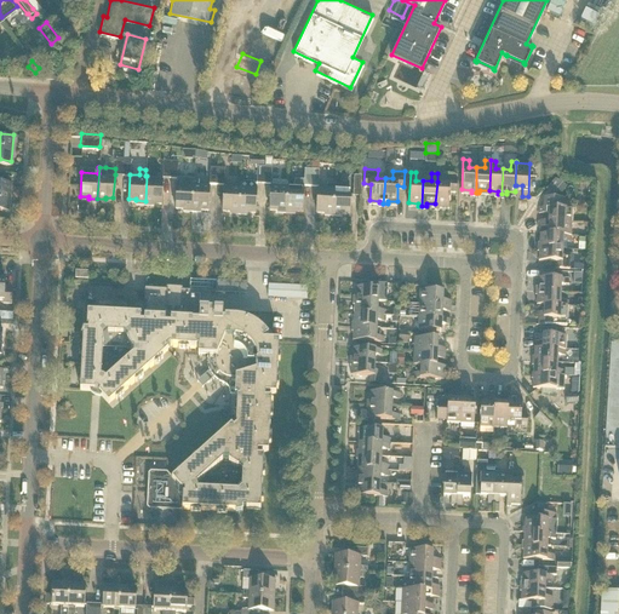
[(435,204),(435,206),(440,206),(440,204),(448,205),(450,188),(456,189),(457,174),(445,173),(445,182),(437,182),(435,204)]
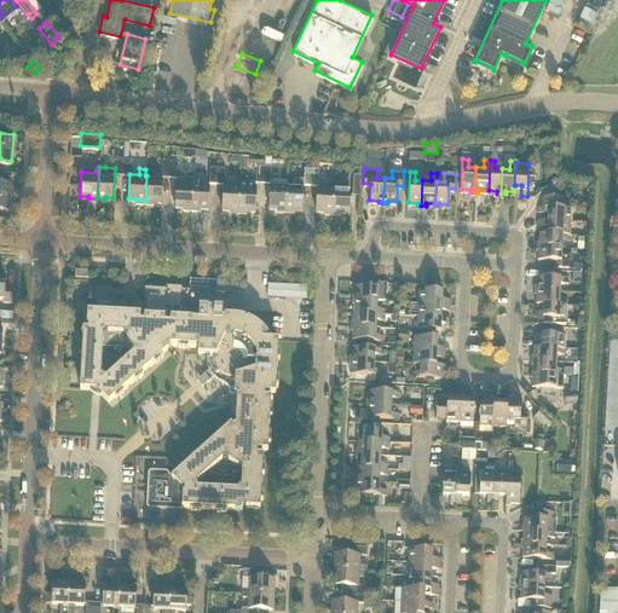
[(194,181),(192,208),(200,208),(200,206),(208,207),(209,183),(197,181),(198,175),(192,174),(191,181),(194,181)]
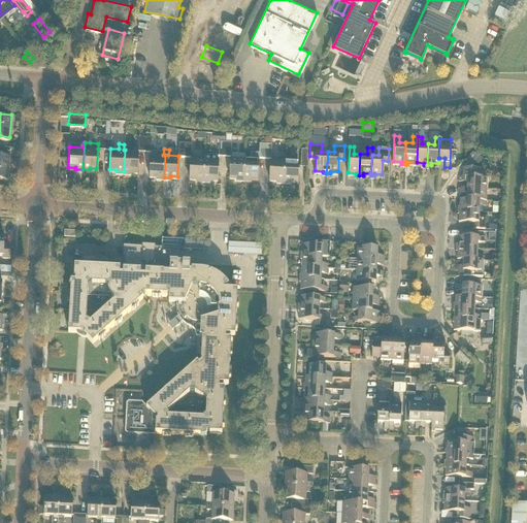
[(469,162),(479,152),(471,149),(464,158),(469,162)]
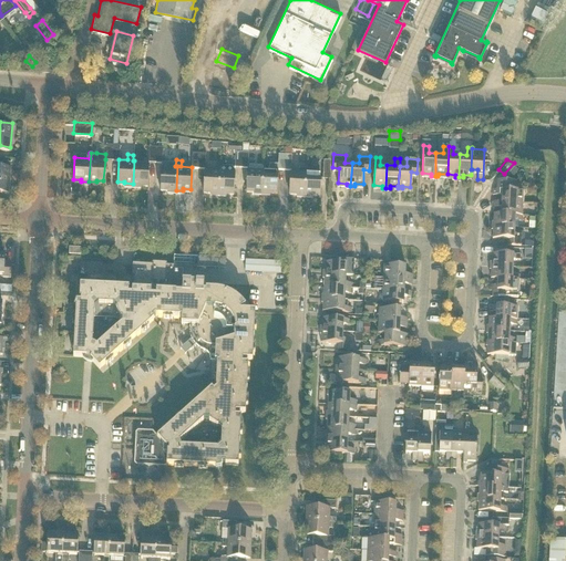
[(134,160),(133,184),(141,184),(141,182),(147,183),(148,162),(134,160)]
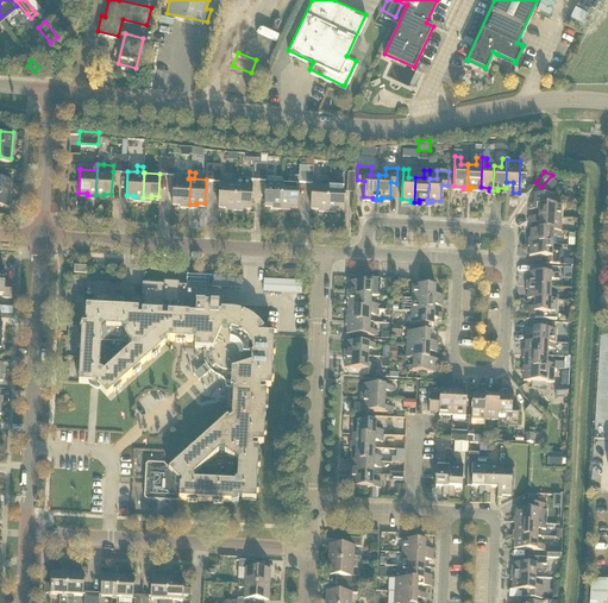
[(299,182),(298,182),(298,173),(288,173),(287,181),(282,181),(281,206),(289,206),(289,205),(298,205),(299,182)]
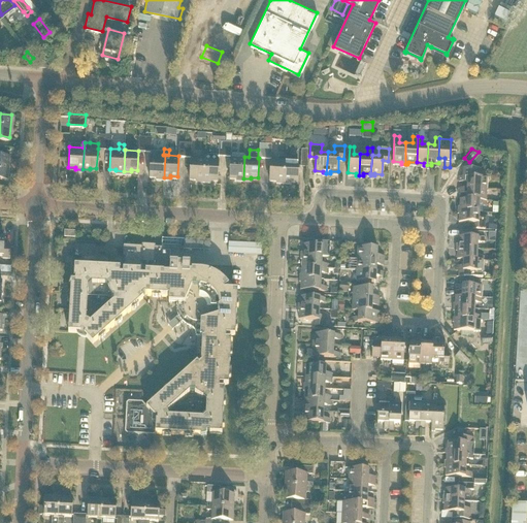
[(217,178),(218,158),(219,155),(218,155),(216,153),(217,152),(206,152),(206,153),(204,155),(204,157),(202,180),(210,180),(210,177),(217,178)]
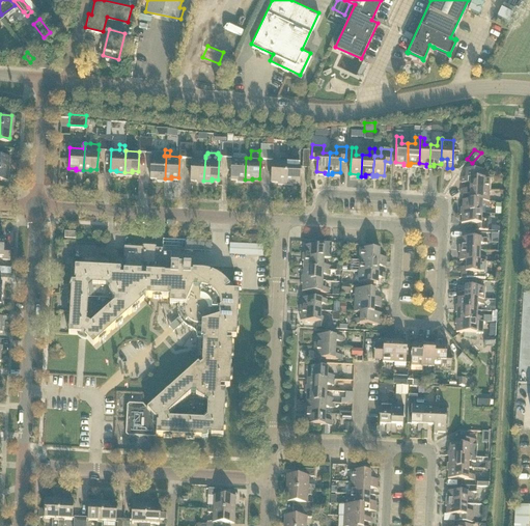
[(0,175),(7,176),(8,155),(0,154),(0,175)]
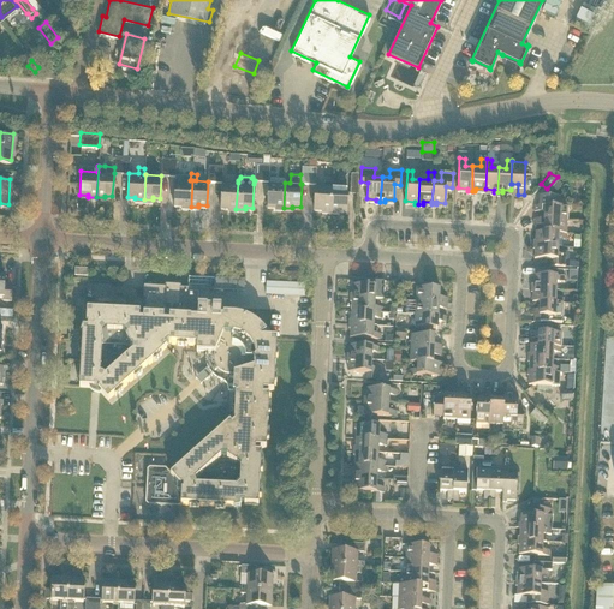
[(182,207),(191,207),(192,180),(190,180),(176,179),(174,204),(182,204),(182,207)]
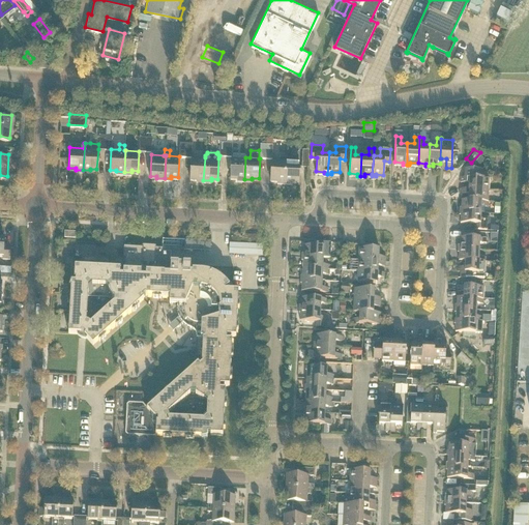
[(285,181),(286,161),(286,155),(280,155),(278,159),(271,159),(270,179),(277,179),(277,181),(285,181)]
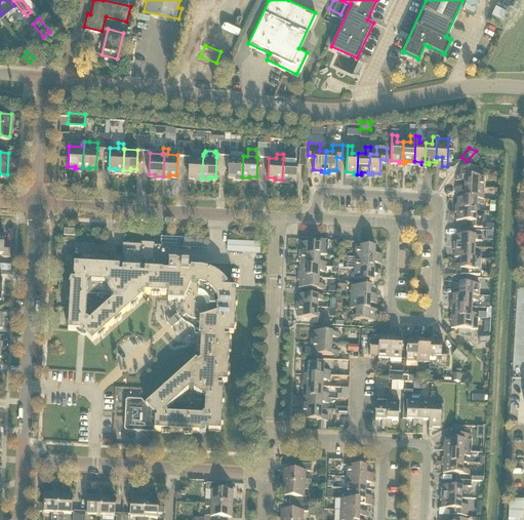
[(242,177),(243,156),(230,155),(229,175),(235,175),(235,176),(242,177)]
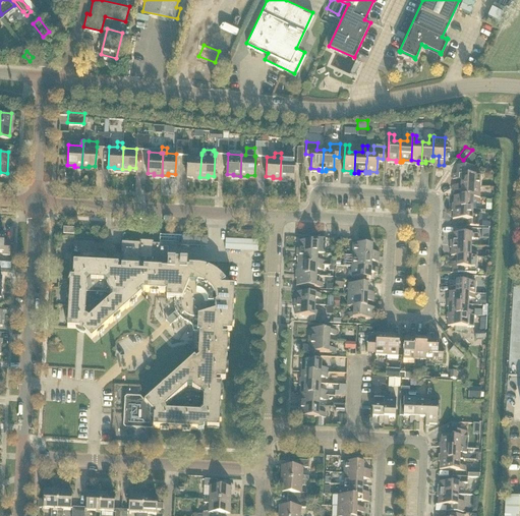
[(199,177),(201,155),(188,155),(186,174),(193,175),(192,177),(199,177)]
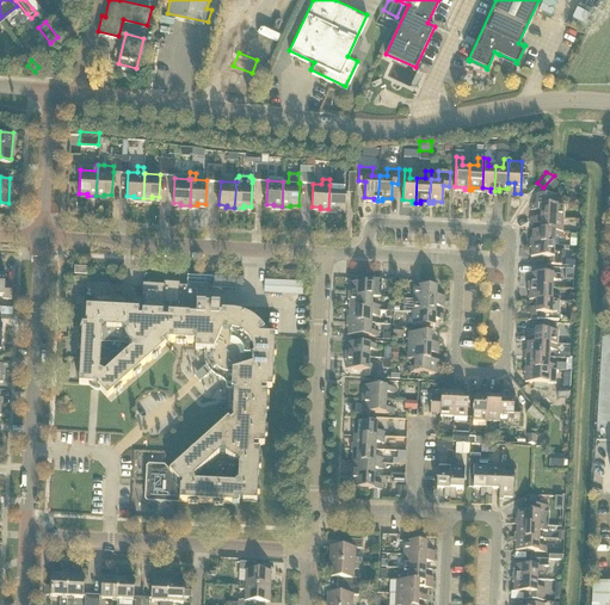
[(345,185),(330,185),(328,209),(337,209),(337,208),(344,208),(345,185)]
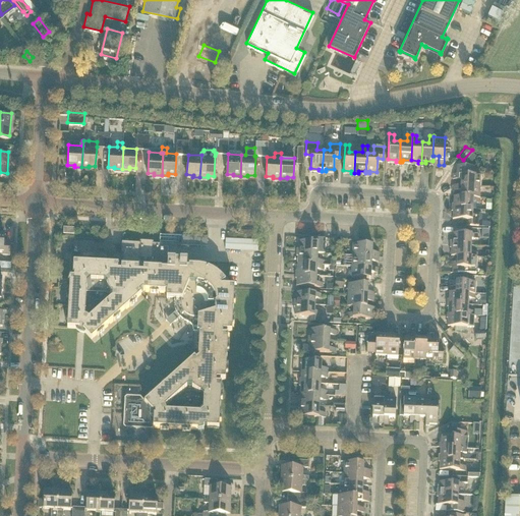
[(473,164),(460,163),(459,171),(453,171),(453,176),(459,176),(459,182),(480,183),(481,172),(472,172),(473,164)]
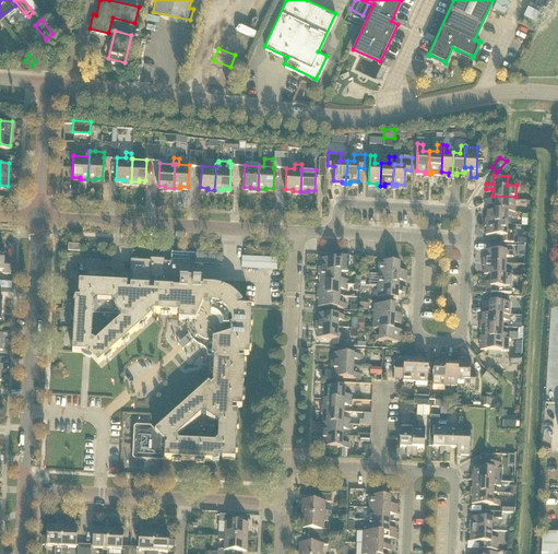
[(493,196),(485,196),(485,201),(495,201),(494,208),(507,209),(515,210),(515,197),(493,196)]
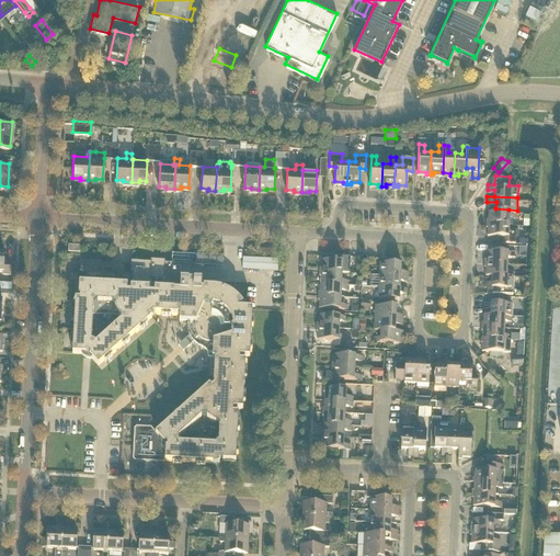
[(517,211),(509,210),(495,208),(489,208),(489,217),(487,217),(487,220),(510,222),(510,215),(517,215),(517,211)]
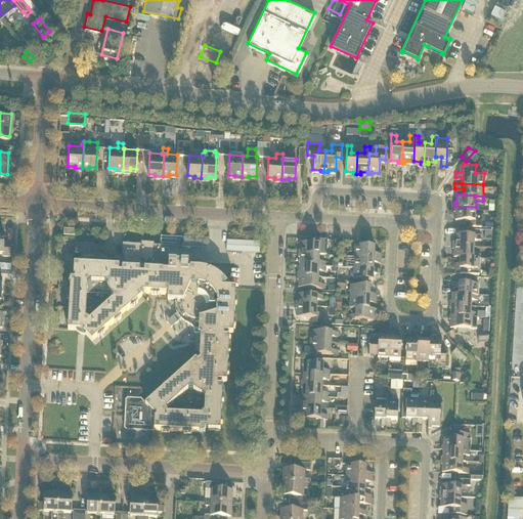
[(475,213),(476,207),(454,206),(454,210),(455,210),(455,218),(470,218),(470,224),(481,224),(482,214),(475,213)]
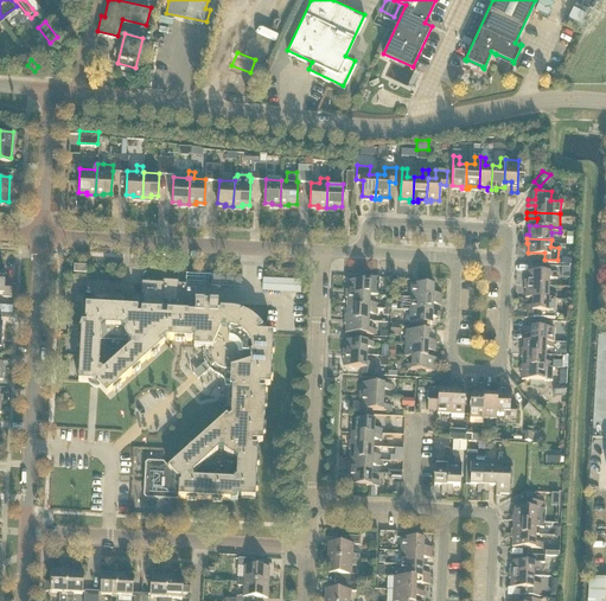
[(0,289),(2,289),(2,292),(10,293),(11,277),(4,277),(4,268),(0,267),(0,289)]
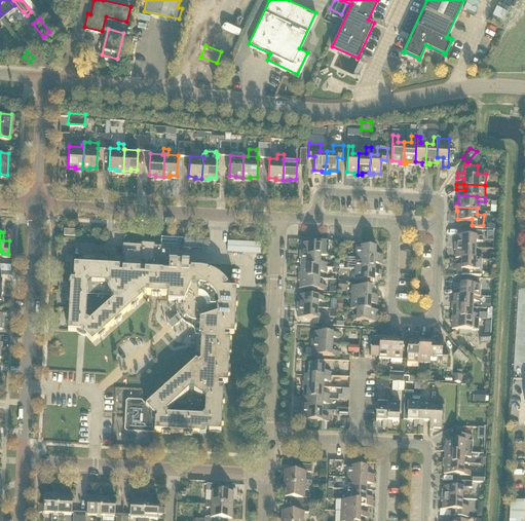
[(455,244),(476,245),(476,238),(483,238),(483,233),(456,232),(456,239),(455,239),(455,244)]
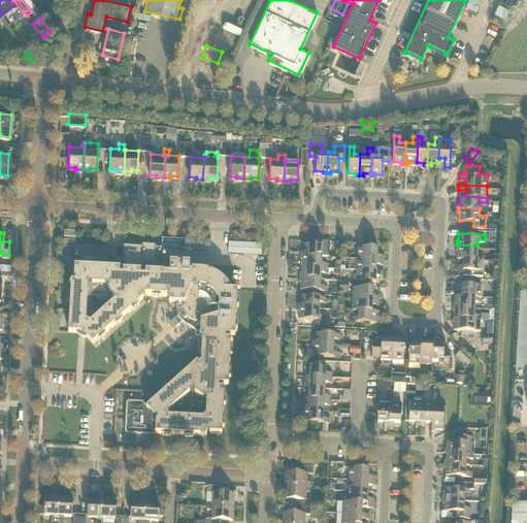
[(150,398),(151,399),(146,404),(141,398),(128,397),(126,399),(124,428),(126,430),(153,431),(155,430),(162,430),(162,432),(170,432),(170,431),(185,431),(184,433),(193,434),(193,432),(206,432),(206,429),(209,429),(209,430),(222,431),(222,424),(224,424),(224,415),(223,415),(223,401),(225,401),(226,393),(224,393),(224,386),(219,385),(219,381),(228,382),(229,374),(230,374),(231,366),(229,365),(230,352),(232,352),(232,344),(230,344),(231,336),(225,335),(226,332),(235,332),(235,325),(237,325),(237,317),(235,317),(236,303),(238,303),(238,294),(237,294),(237,287),(224,286),(223,286),(230,281),(230,282),(231,282),(226,275),(221,270),(213,267),(206,264),(199,263),(190,263),(190,260),(177,259),(177,255),(183,255),(184,246),(209,247),(210,236),(184,235),(183,246),(155,243),(155,241),(141,240),(141,242),(123,241),(123,251),(129,252),(129,266),(123,266),(122,270),(119,270),(120,264),(112,264),(112,262),(103,262),(103,263),(90,263),(90,261),(81,260),(81,262),(74,262),(73,274),(74,274),(74,278),(70,278),(69,290),(67,290),(67,299),(69,299),(68,313),(66,313),(66,321),(68,321),(67,328),(67,329),(76,329),(76,330),(77,332),(79,333),(81,334),(83,334),(85,335),(85,334),(86,333),(92,340),(92,339),(97,335),(98,336),(105,331),(103,329),(113,320),(114,322),(122,316),(121,315),(130,305),(132,306),(138,301),(137,299),(142,294),(140,292),(142,291),(152,291),(152,293),(160,294),(160,292),(168,292),(168,298),(176,299),(175,304),(176,309),(177,312),(167,322),(172,327),(182,318),(186,322),(191,324),(193,326),(195,329),(195,333),(201,333),(201,341),(199,341),(199,350),(201,351),(200,359),(198,361),(196,359),(191,364),(190,362),(183,368),(185,369),(174,379),(173,378),(166,383),(168,385),(158,394),(157,392),(150,398)]
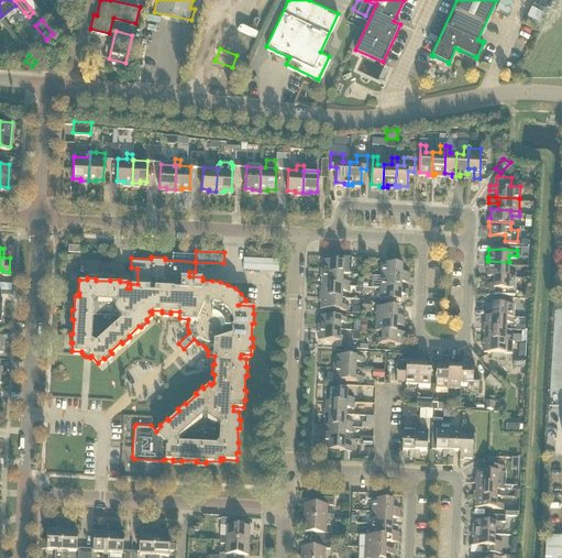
[(245,253),(245,265),(281,266),(282,254),(245,253)]
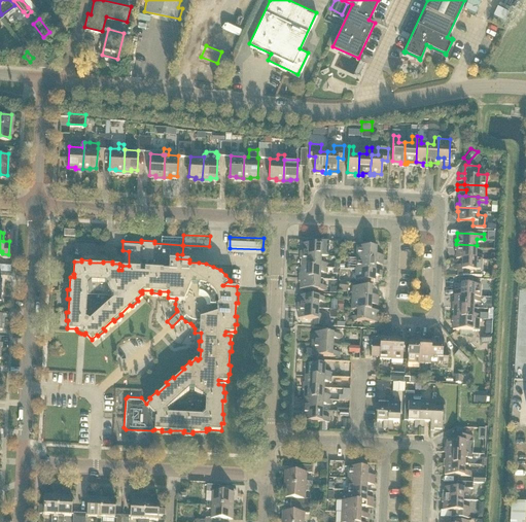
[(301,248),(300,252),(322,253),(322,247),(328,247),(328,242),(303,241),(302,248),(301,248)]
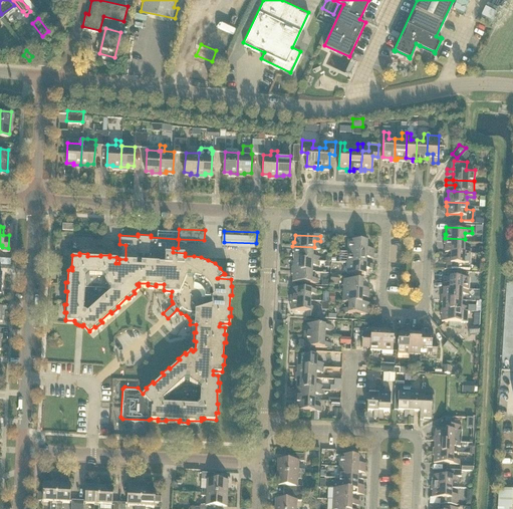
[(348,237),(347,249),(373,250),(373,246),(367,245),(367,239),(348,237)]
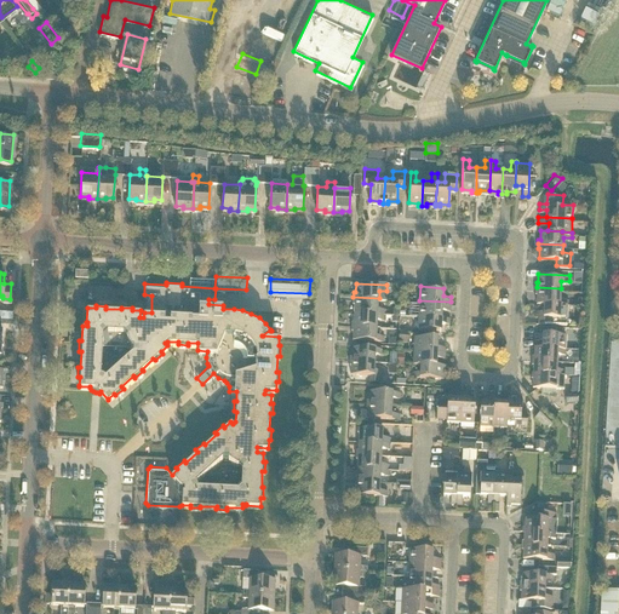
[(537,300),(544,302),(544,300),(567,302),(568,302),(568,297),(561,296),(561,288),(537,287),(536,292),(537,292),(537,300)]
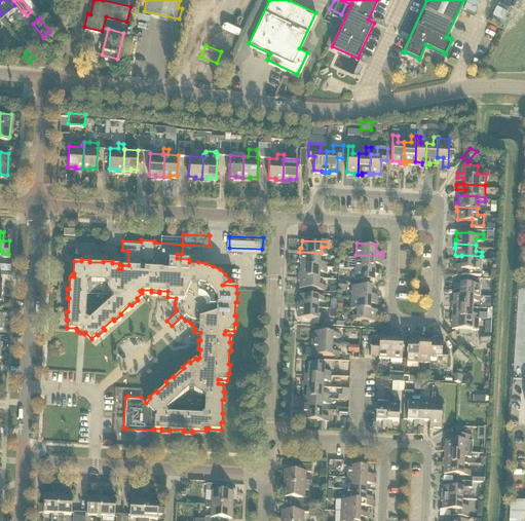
[(322,253),(299,252),(299,255),(301,255),(301,263),(327,264),(327,259),(321,259),(322,253)]
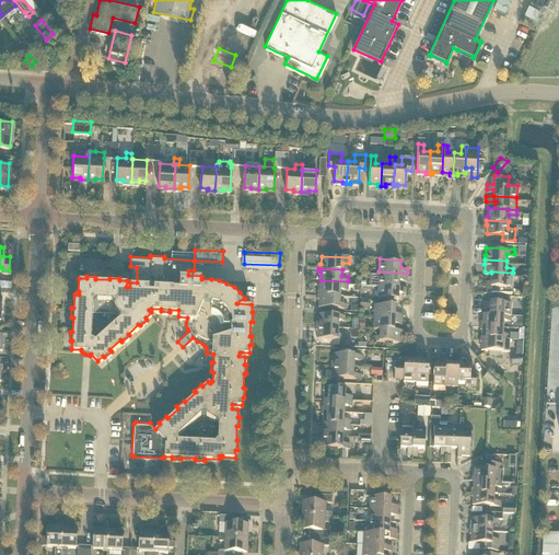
[(377,282),(399,285),(399,278),(407,278),(407,273),(379,272),(377,282)]
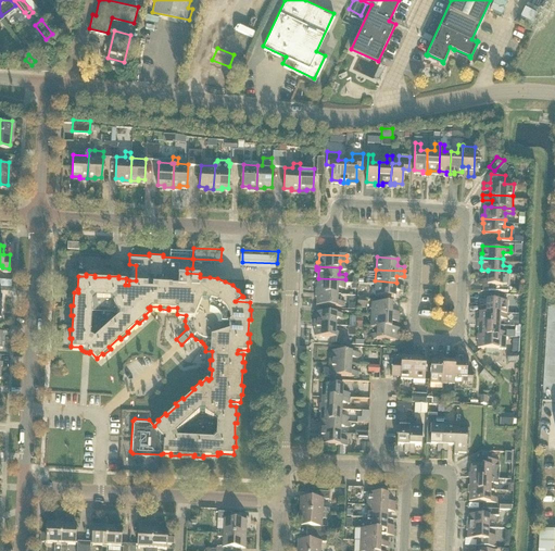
[(507,283),(508,271),(488,270),(488,271),(488,276),(481,276),(480,282),(481,282),(481,288),(506,289),(507,283)]
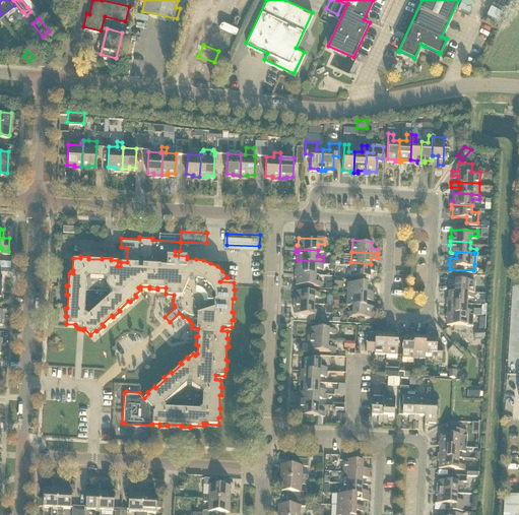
[(295,270),(316,271),(317,265),(323,265),(323,261),(298,260),(297,267),(295,267),(295,270)]
